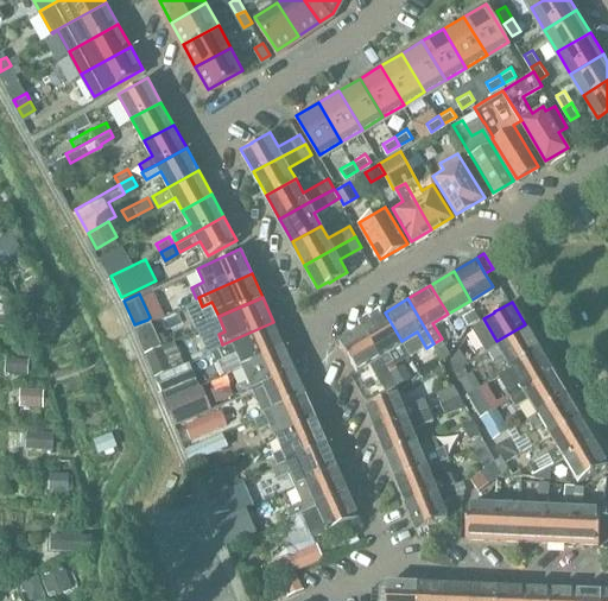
[(479,315),(474,305),(462,314),(467,322),(479,315)]
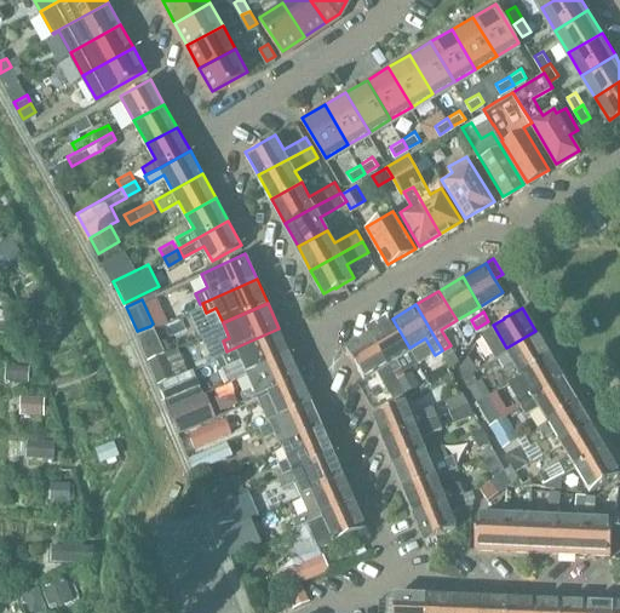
[(392,319),(368,332),(391,370),(392,370),(401,365),(395,356),(409,348),(392,319)]
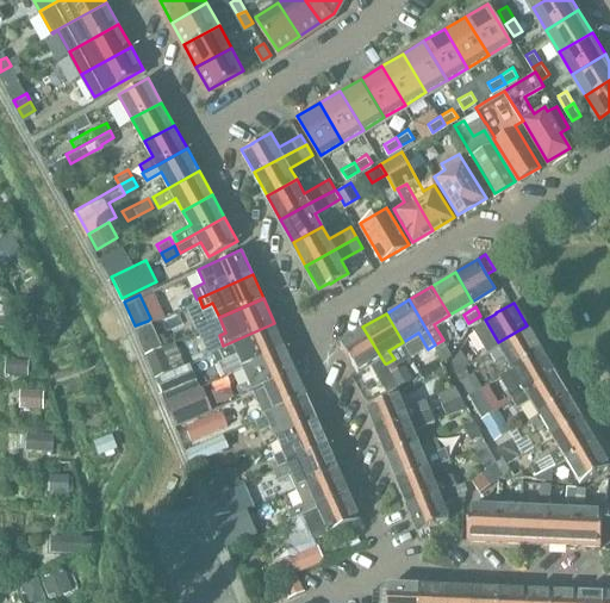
[(135,327),(144,350),(157,344),(148,321),(135,325),(135,327)]
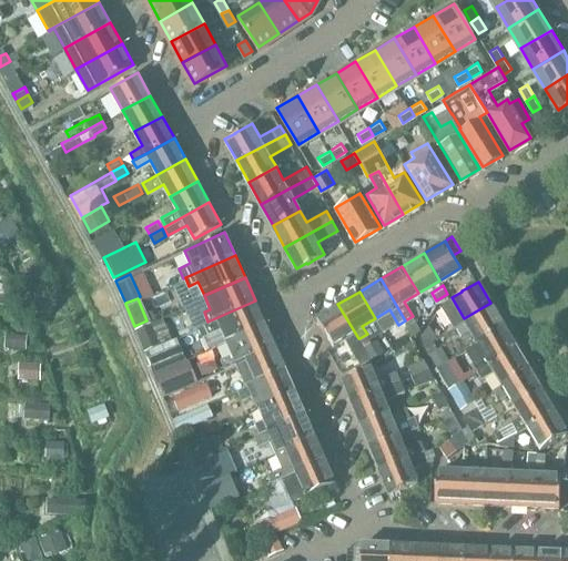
[(231,323),(236,335),(265,323),(255,301),(208,322),(193,328),(198,337),(231,323)]
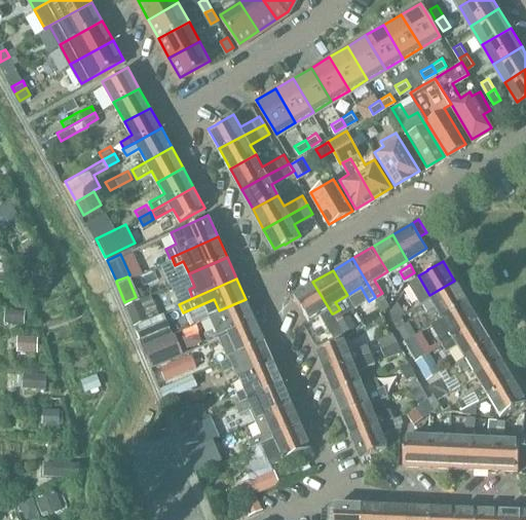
[(429,295),(442,314),(466,300),(454,281),(429,295)]
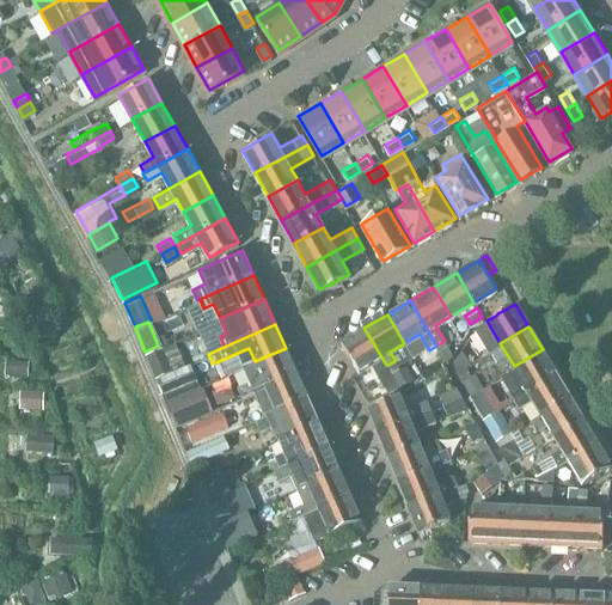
[(386,365),(363,328),(342,341),(348,352),(348,353),(352,360),(353,360),(359,371),(373,362),(389,389),(398,385),(391,373),(392,373),(387,365),(386,365)]
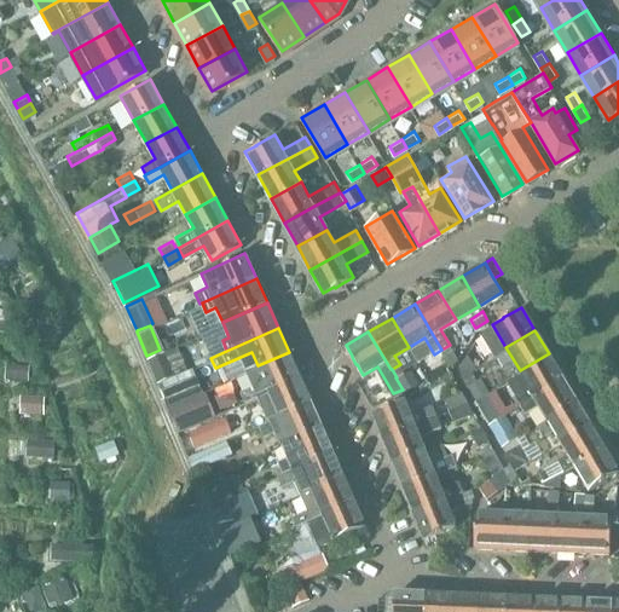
[(160,350),(146,356),(157,380),(173,373),(162,348),(160,350)]
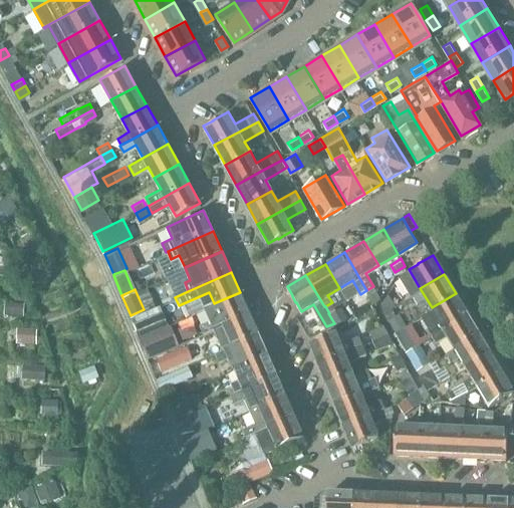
[(204,331),(214,327),(249,311),(240,292),(214,303),(205,307),(210,318),(200,323),(204,331)]
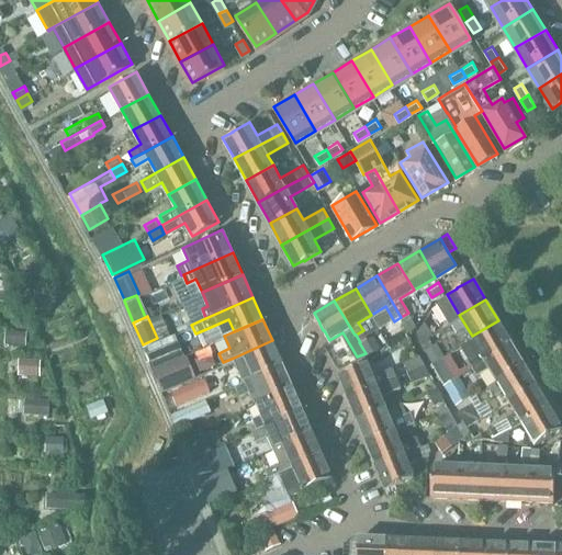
[(472,336),(484,358),(510,341),(498,320),(472,336)]
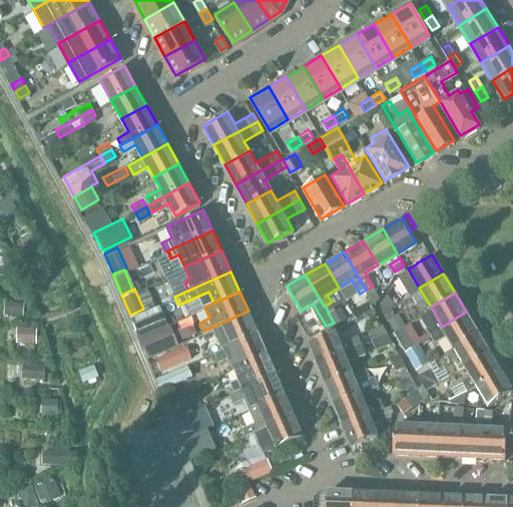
[(167,324),(159,304),(130,315),(138,335),(167,324)]
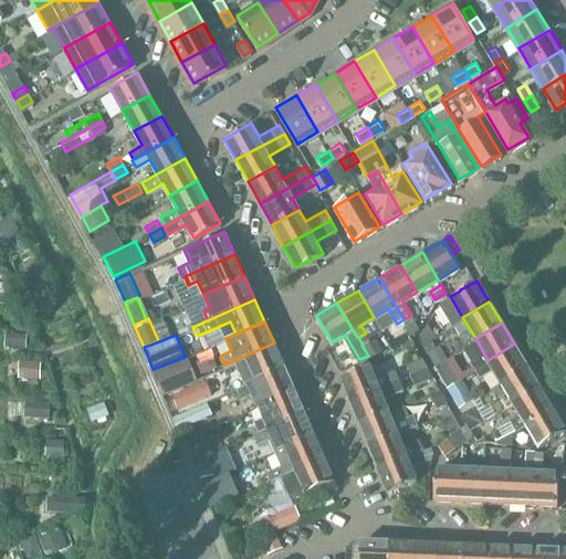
[(377,336),(363,345),(362,345),(368,356),(369,355),(383,347),(377,336)]
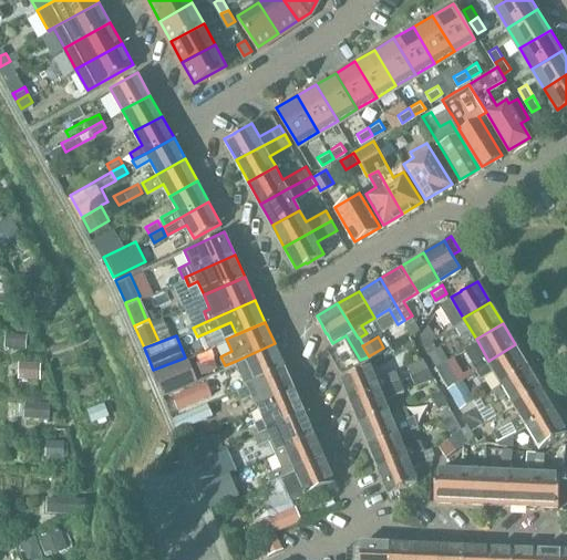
[(250,366),(256,379),(285,366),(275,343),(236,361),(240,371),(250,366)]
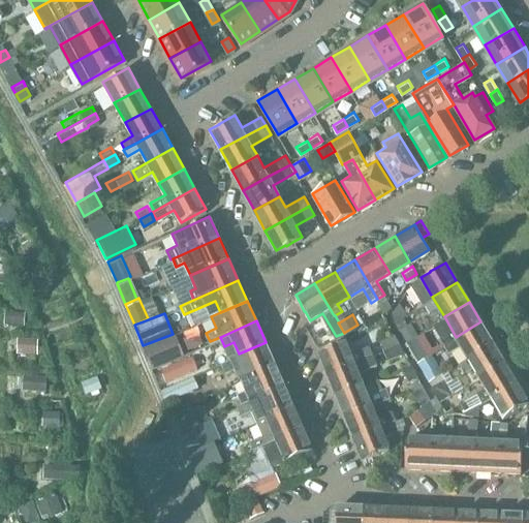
[(460,344),(468,357),(493,341),(480,321),(456,337),(443,344),(447,351),(460,344)]
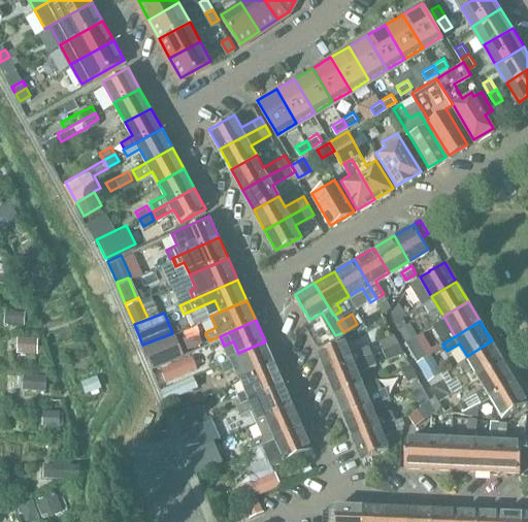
[(183,353),(173,332),(172,333),(142,345),(152,366),(183,353)]
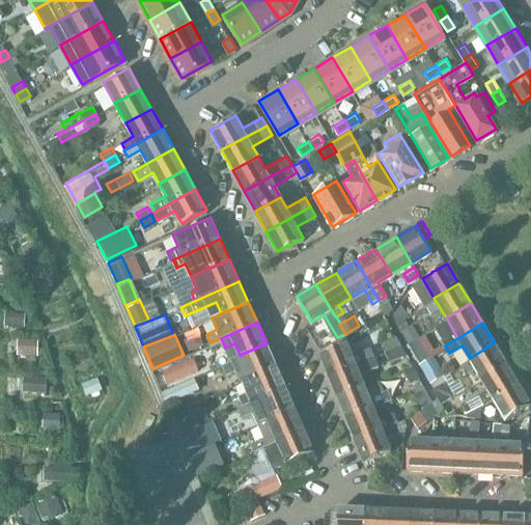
[(381,341),(385,350),(401,343),(397,334),(381,341)]
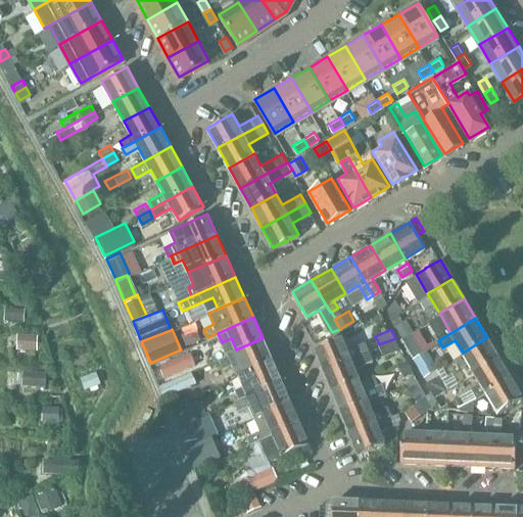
[(20,343),(39,344),(40,331),(21,330),(20,343)]
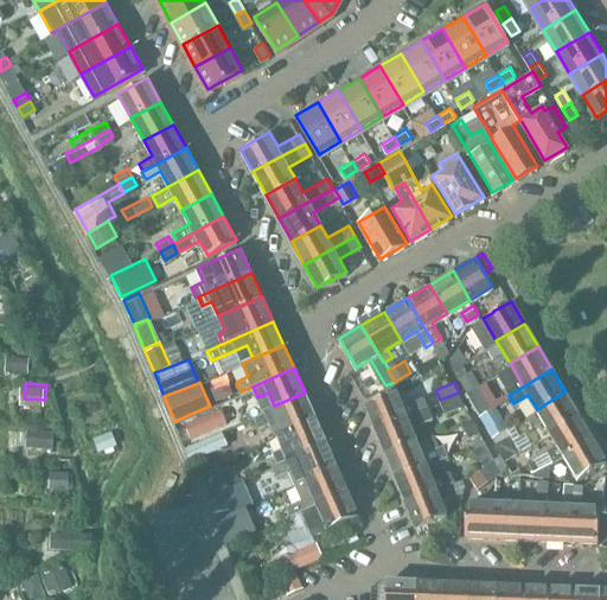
[(365,402),(375,427),(428,406),(423,395),(402,403),(396,389),(365,402)]
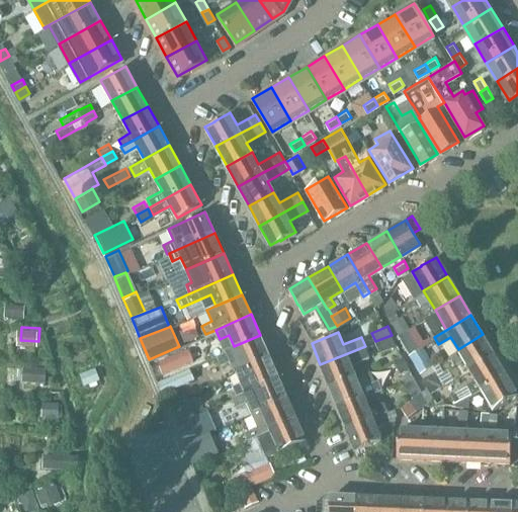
[(463,359),(469,368),(494,354),(483,334),(458,349),(449,354),(455,364),(463,359)]
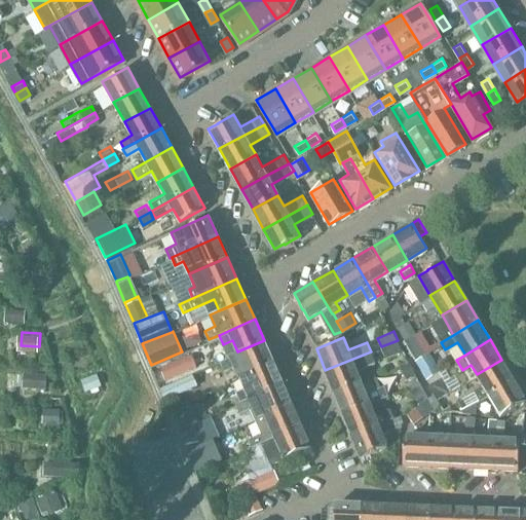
[(234,364),(239,376),(273,361),(264,340),(237,351),(221,360),(224,368),(234,364)]
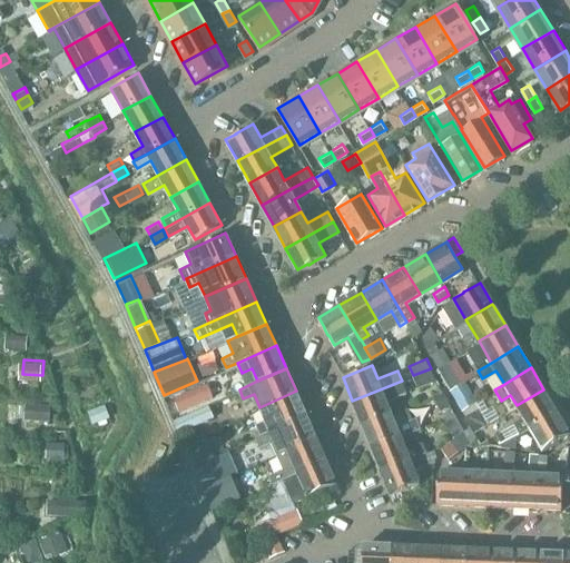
[(431,368),(413,375),(419,387),(436,378),(431,368)]
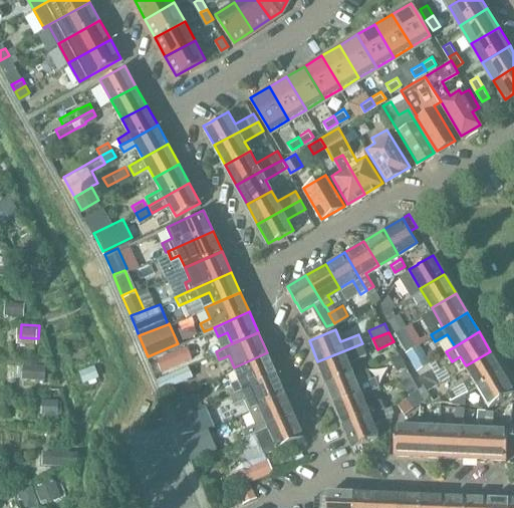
[(406,348),(417,367),(431,359),(421,340),(406,348)]
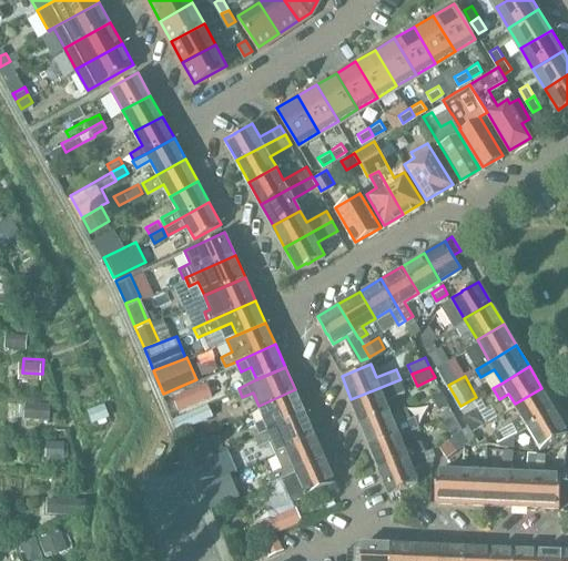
[(173,391),(179,406),(213,393),(206,378),(173,391)]
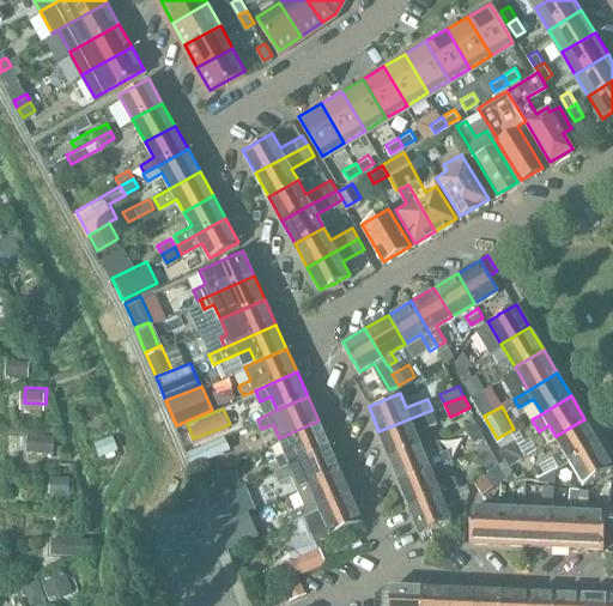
[(378,431),(389,456),(420,443),(414,430),(437,420),(432,410),(378,431)]
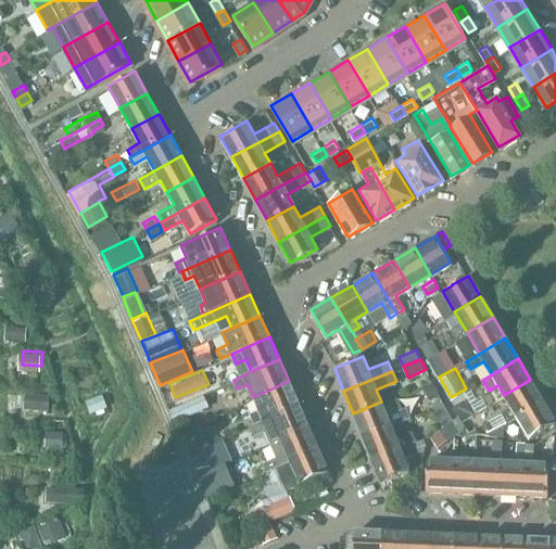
[(504,395),(516,416),(543,400),(530,380),(504,395)]
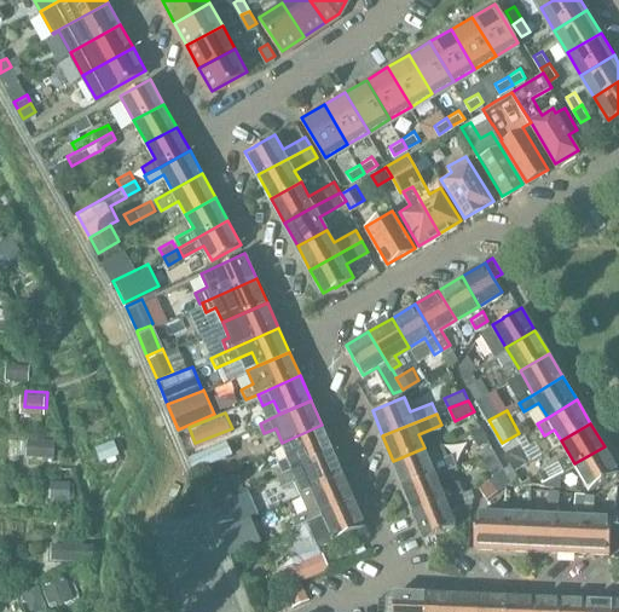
[(277,473),(277,474),(333,450),(322,425),(282,443),(287,456),(278,460),(283,471),(277,473)]
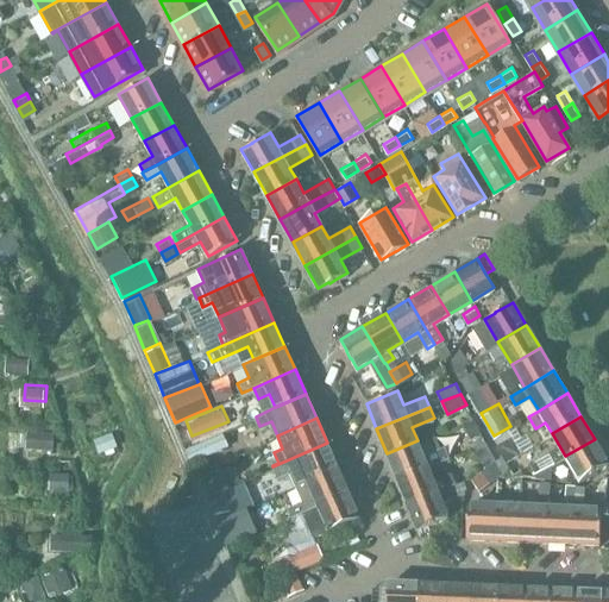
[(503,452),(502,453),(507,461),(518,453),(518,452),(522,449),(510,426),(494,436),(503,452)]
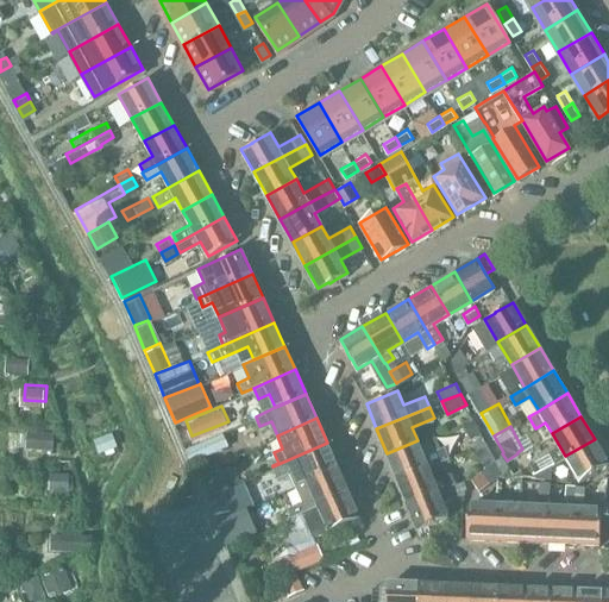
[(31,443),(54,444),(55,428),(32,427),(31,443)]
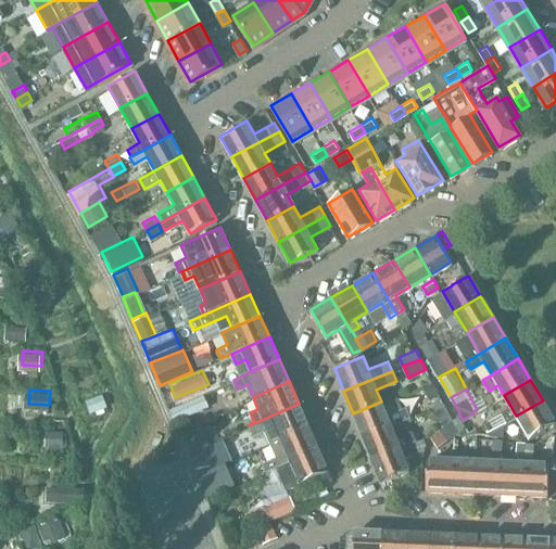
[(169,407),(174,418),(206,404),(202,393),(169,407)]
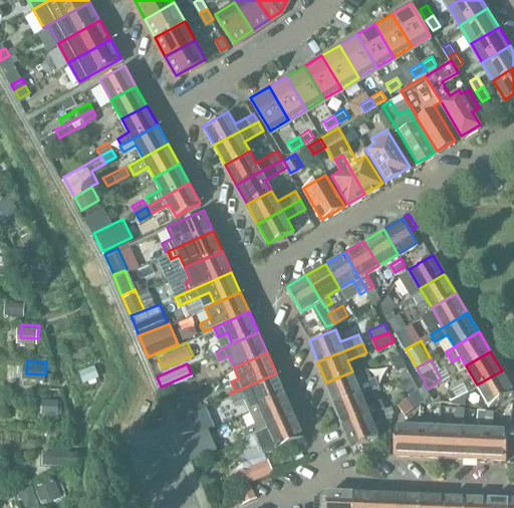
[(400,373),(408,391),(415,386),(417,385),(409,368),(400,373)]
